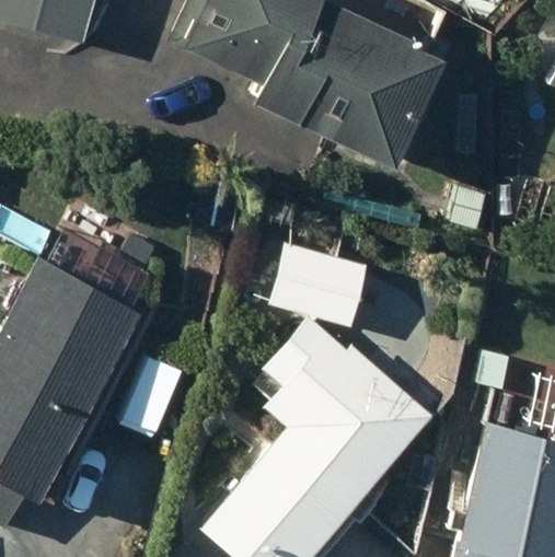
[(0,0),(0,23),(85,45),(96,0),(0,0)]
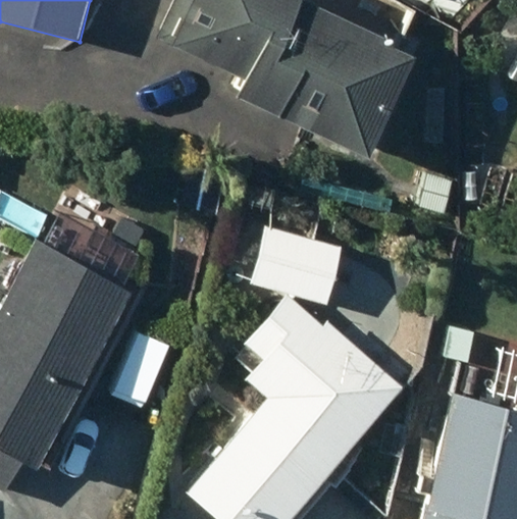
[(235,95),(365,155),(413,50),(304,0),(175,0),(159,37),(243,76),(235,95)]
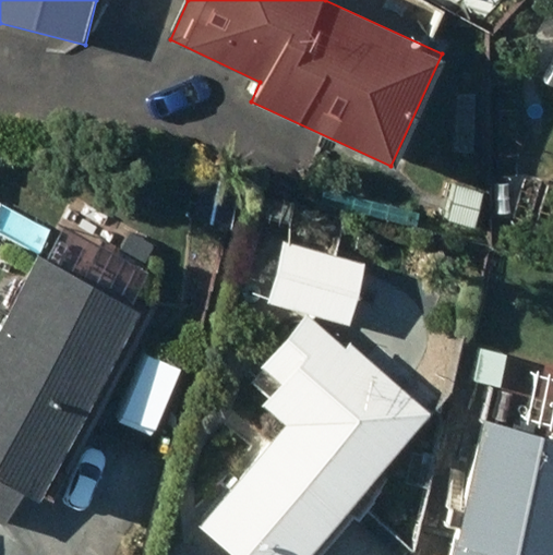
[(458,186),(452,221),(478,226),(483,191),(458,186)]
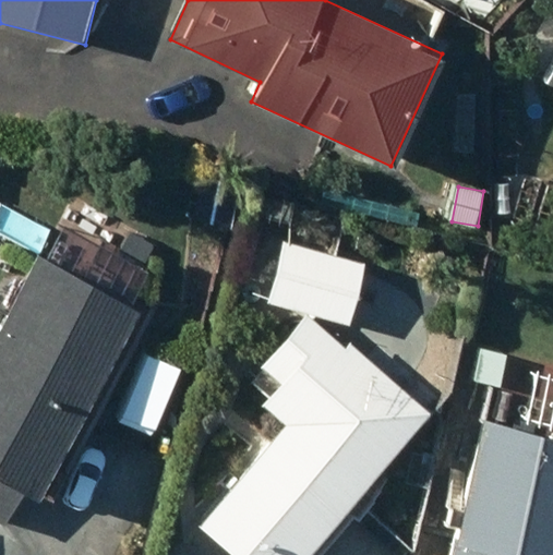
[(49,252),(124,297),(149,255),(74,209),(49,252)]
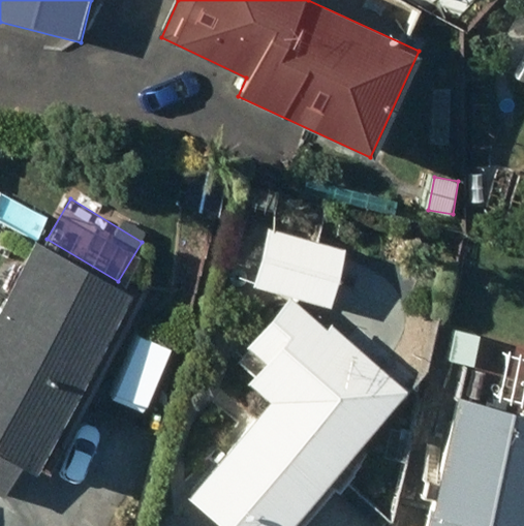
[(253,286),(332,309),(348,254),(269,230),(253,286)]
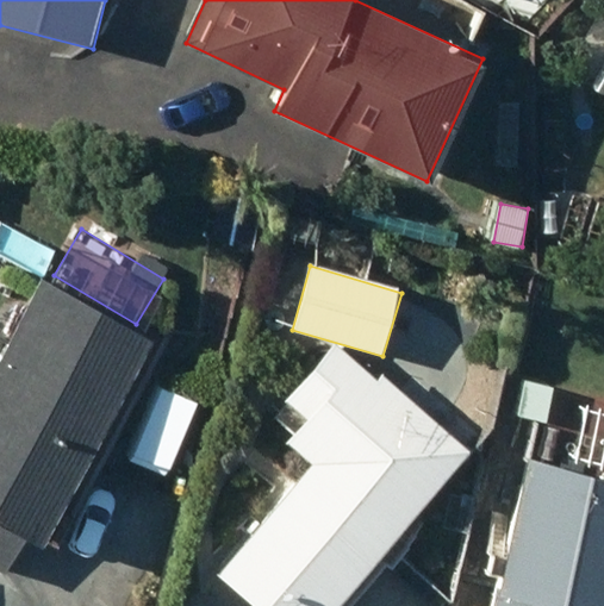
[(0,567),(7,572),(26,537),(43,545),(153,343),(43,283),(0,362),(0,567)]
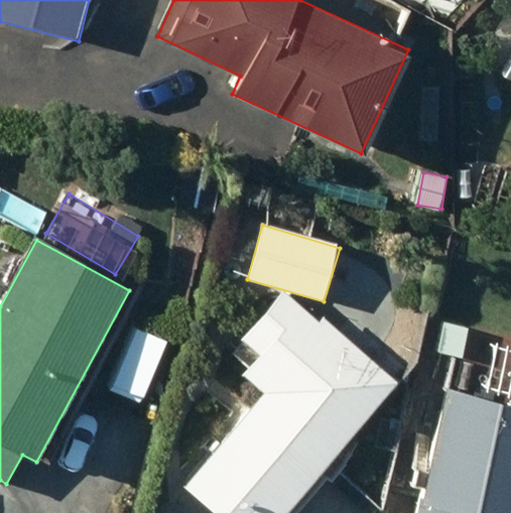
[(264,393),(184,484),(217,512),(283,512),(398,383),(327,319),(322,325),(285,292),(242,342),(259,357),(244,375),(264,393)]
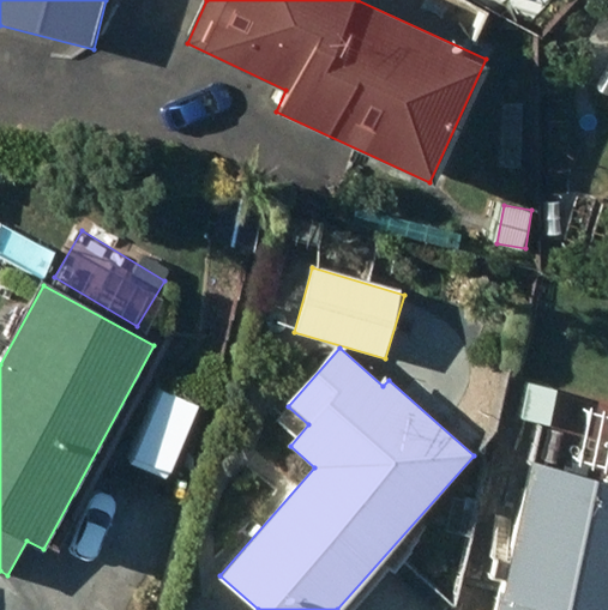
[(607,482),(530,463),(492,609),(607,609),(607,482)]
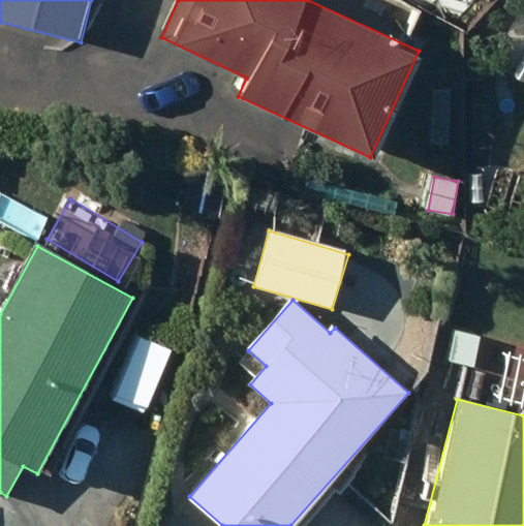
All buildings are outlined.
